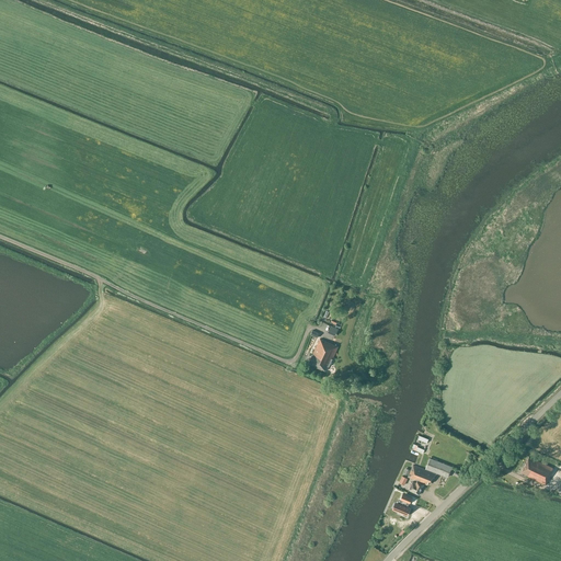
[(338,347),(320,339),(308,364),(324,370),(325,369),(328,369),(338,347)]
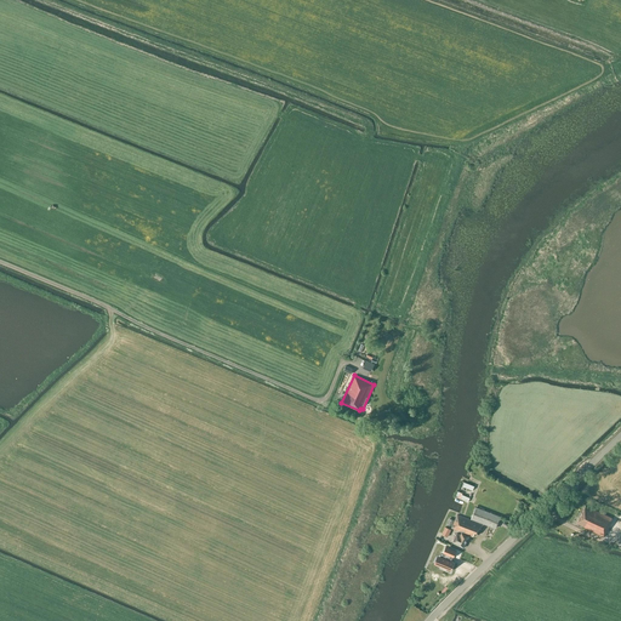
[(592,510),(585,506),(576,523),(604,536),(610,524),(609,523),(611,518),(593,508),(592,510)]
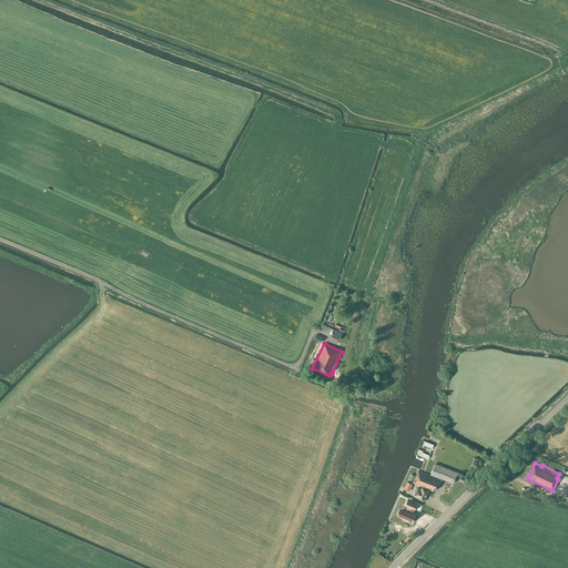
[(435,464),(433,469),(430,475),(453,484),(457,473),(435,464)]
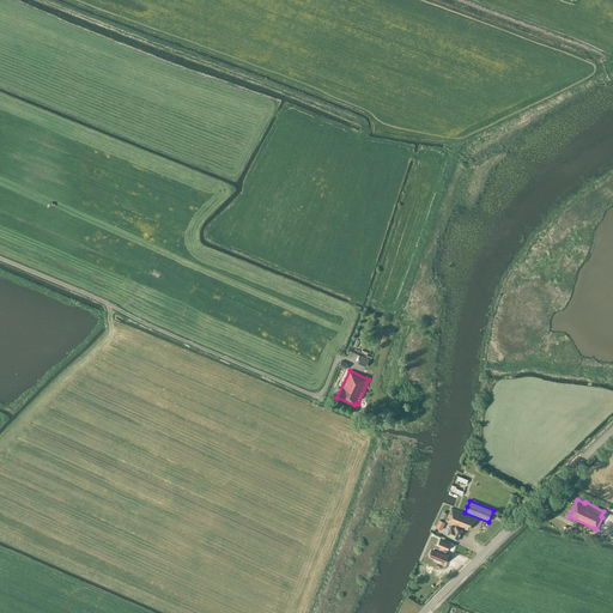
[(468,526),(473,528),(477,519),(451,508),(445,521),(467,529),(468,526)]
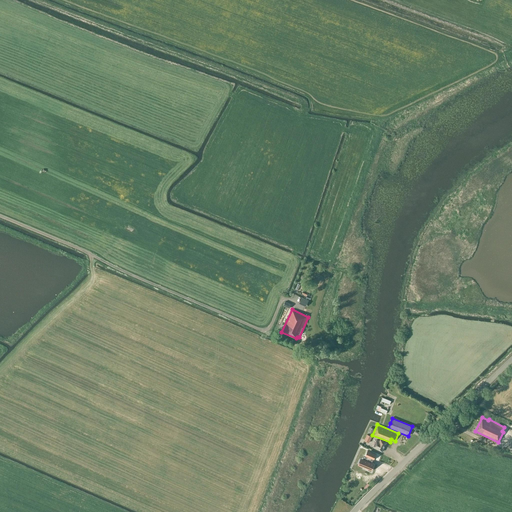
[(375,448),(382,451),(386,442),(380,439),(379,441),(376,440),(372,447),(375,448)]
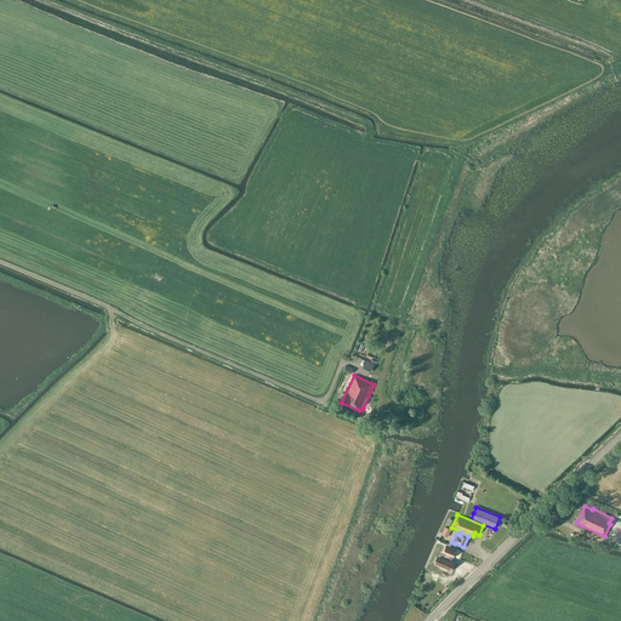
[(443,558),(440,557),(437,564),(451,570),(455,563),(450,560),(453,557),(454,557),(456,551),(445,546),(443,552),(445,553),(443,558)]
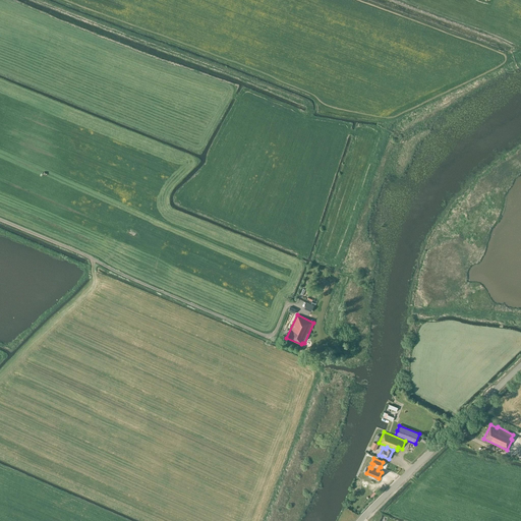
[(362,493),(364,482),(358,480),(355,490),(362,493)]
